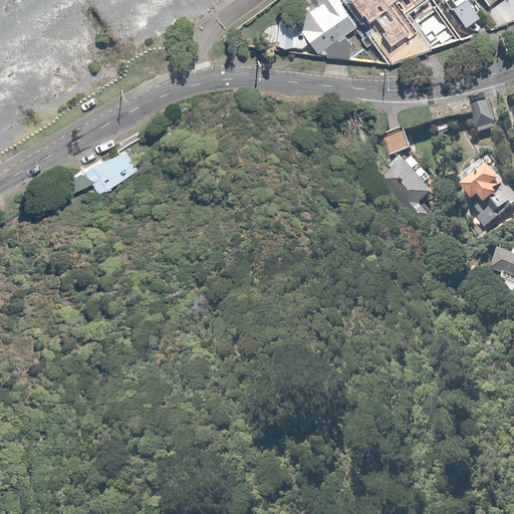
[(356,24),(340,0),(317,0),(319,3),(295,19),(280,19),(274,45),(303,47),(309,43),(318,53),(324,49),(356,24)]
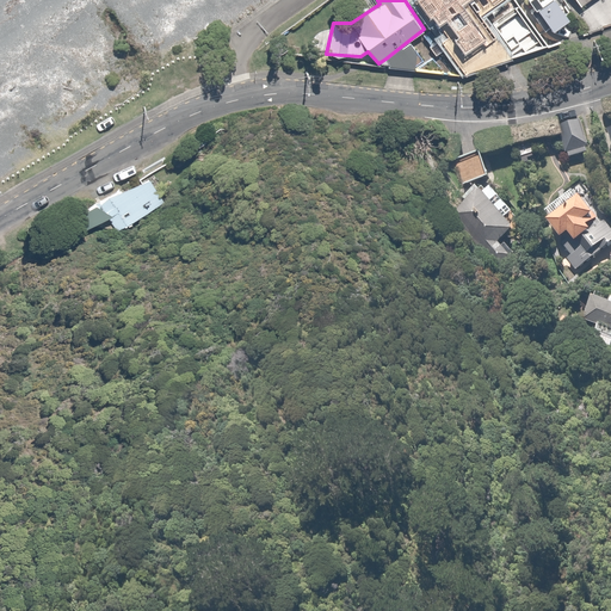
[(411,0),(430,26),(446,16),(438,0),(456,0),(479,26),(504,7),(498,0),(411,0)]
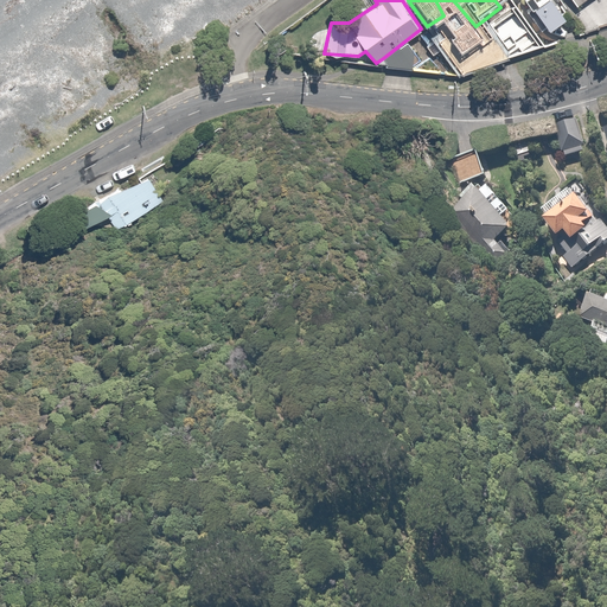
[(536,0),(525,0),(530,6),(526,8),(543,30),(568,12),(558,0),(541,0),(538,2),(536,0)]
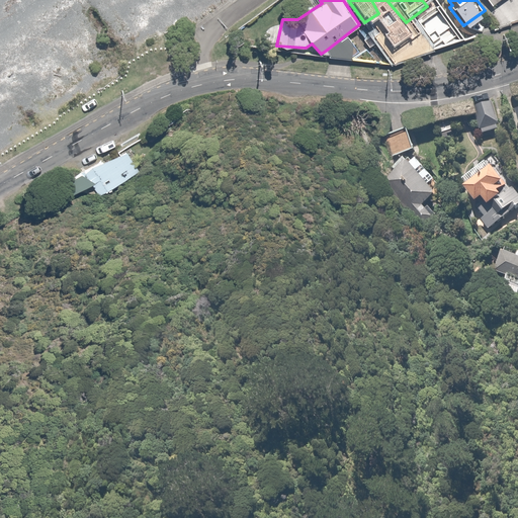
[(356,44),(348,35),(327,50),(329,58),(353,61),(356,44)]
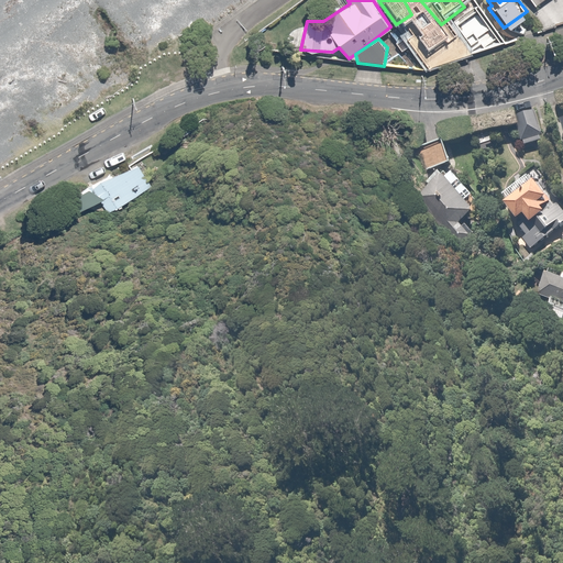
[(527,145),(545,140),(536,107),(517,112),(527,145)]
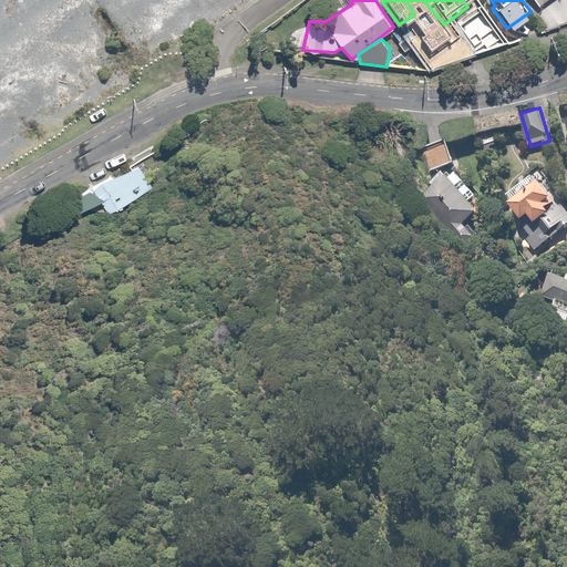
[(447,143),(422,148),(429,174),(455,165),(447,143)]
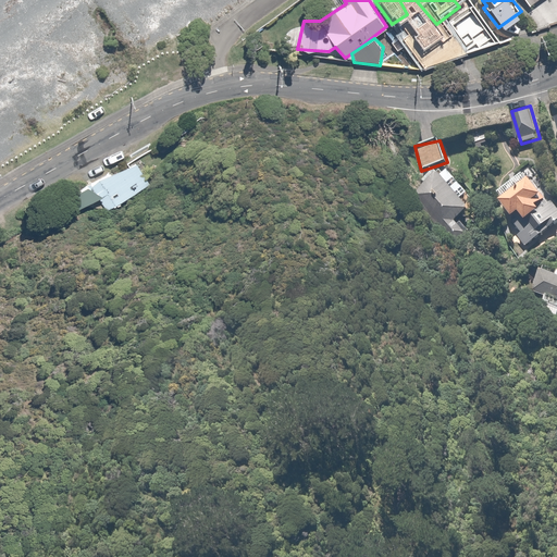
[(152,185),(138,162),(72,193),(79,209),(100,198),(108,210),(152,185)]
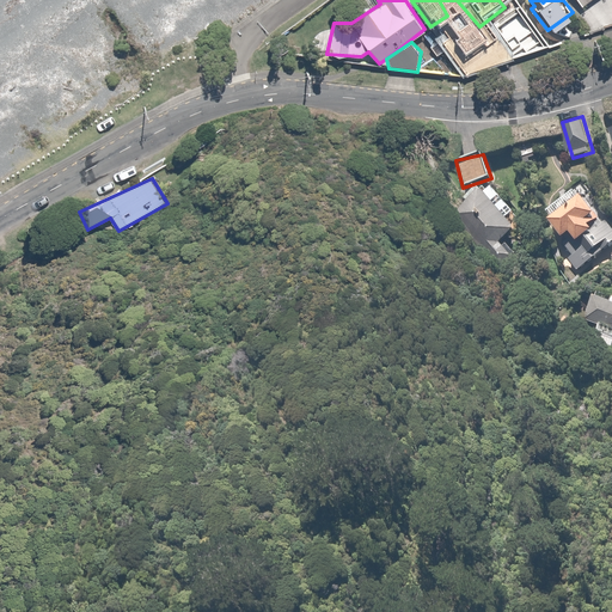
[(519,230),(484,193),(454,214),(501,267),(518,256),(506,242),(519,230)]
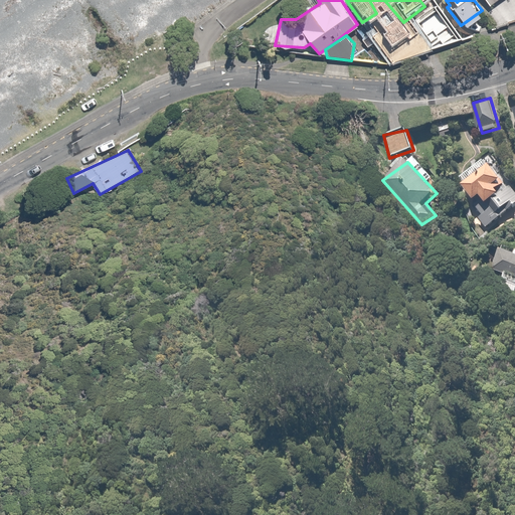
[(491,167),(464,188),(483,215),(477,219),(486,230),(514,206),(514,192),(510,186),(508,189),(491,167)]
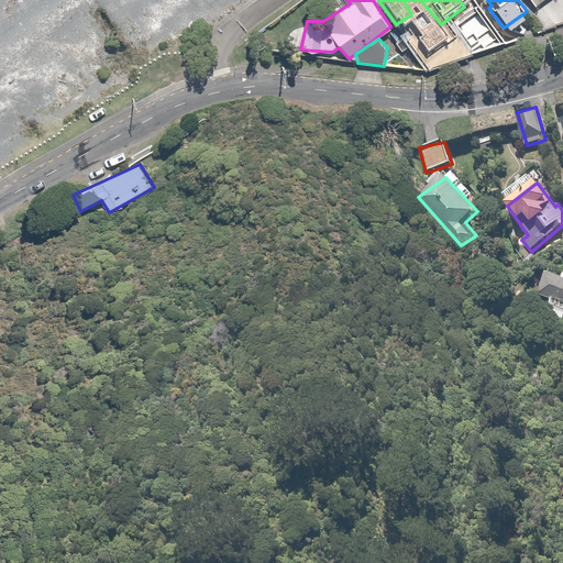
[(562,275),(552,271),(540,296),(553,302),(548,316),(562,321),(562,275)]
